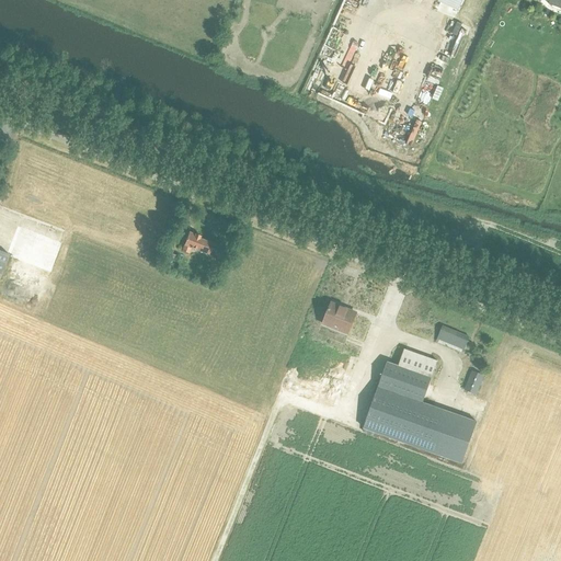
[(435,0),(458,11),(462,0),(435,0)]
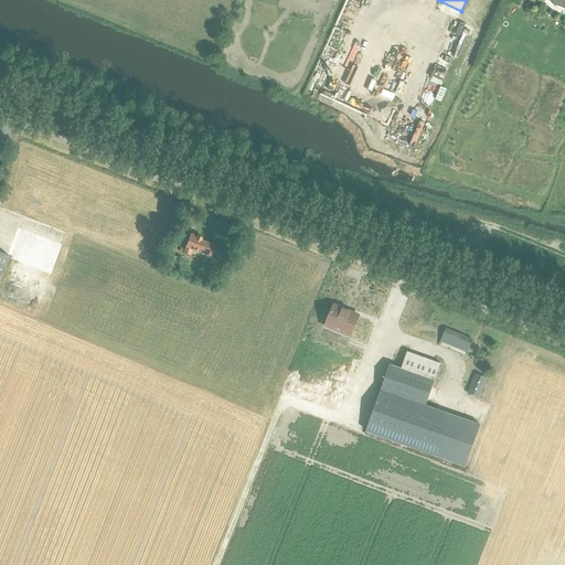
[(436,49),(428,66),(435,70),(443,52),(436,49)]
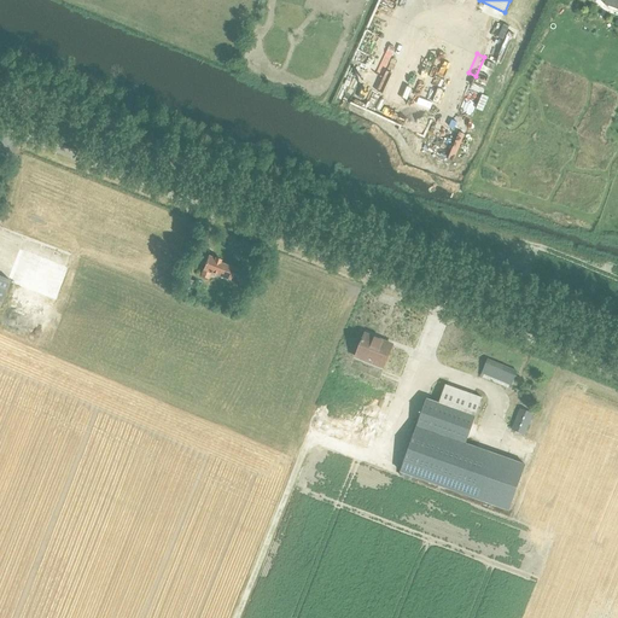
[(448,141),(453,127),(430,118),(424,133),(448,141)]
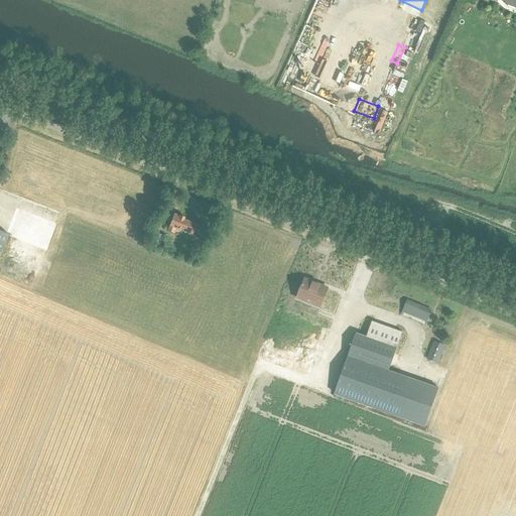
[(175,228),(192,234),(196,225),(183,220),(184,218),(179,216),(179,217),(173,215),(167,231),(173,234),(175,228)]
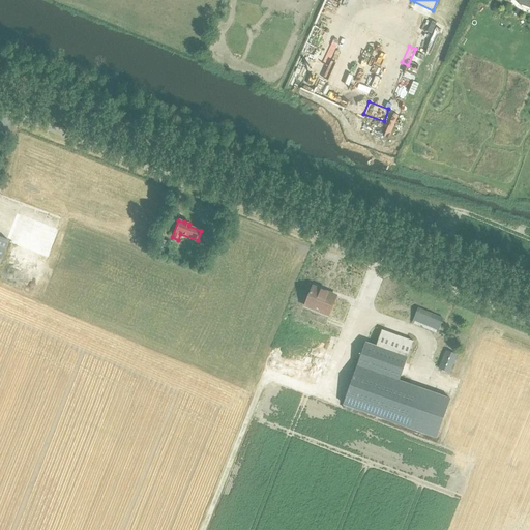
[(0,261),(8,241),(0,237),(0,261)]
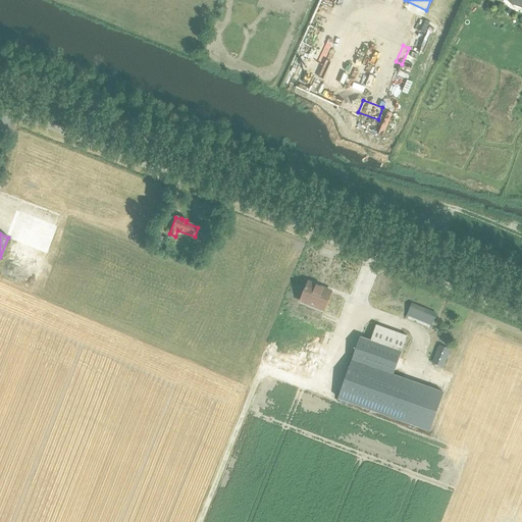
[(153,245),(159,247),(163,238),(157,236),(153,245)]
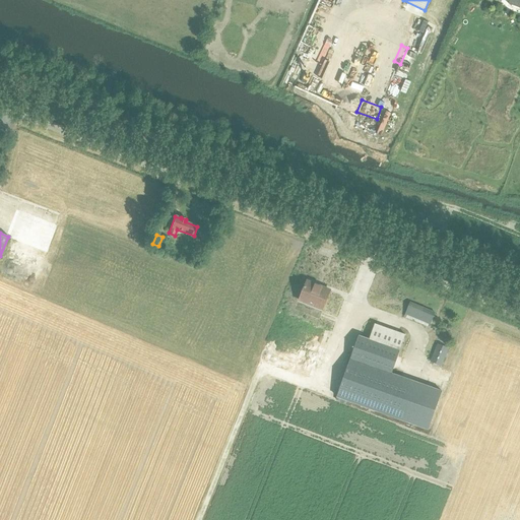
[(307,281),(300,301),(323,310),(330,291),(307,281)]
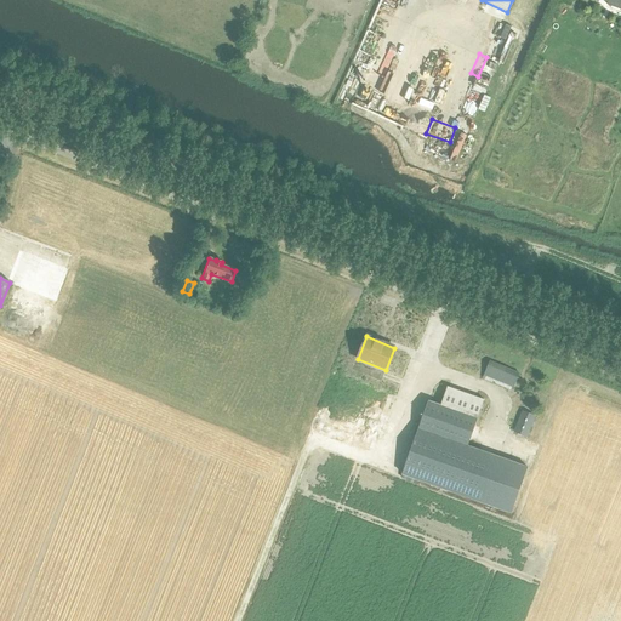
[(484,376),(514,388),(519,374),(490,362),(484,376)]
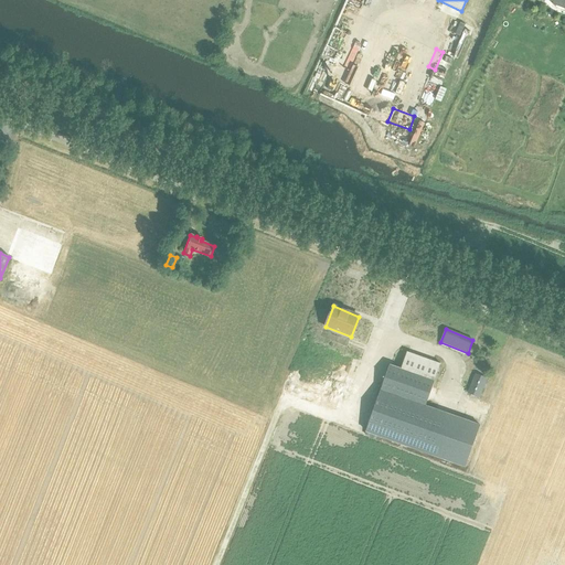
[(407,352),(402,370),(435,381),(440,364),(407,352)]
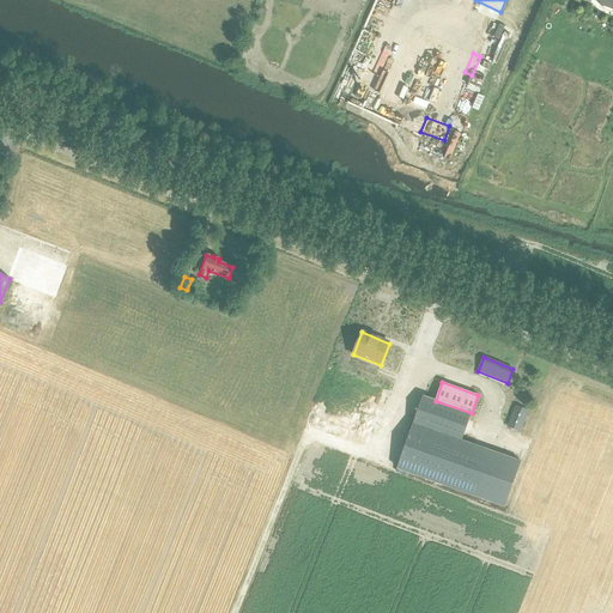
[(398,468),(505,507),(521,461),(462,441),(472,413),(424,396),(398,468)]
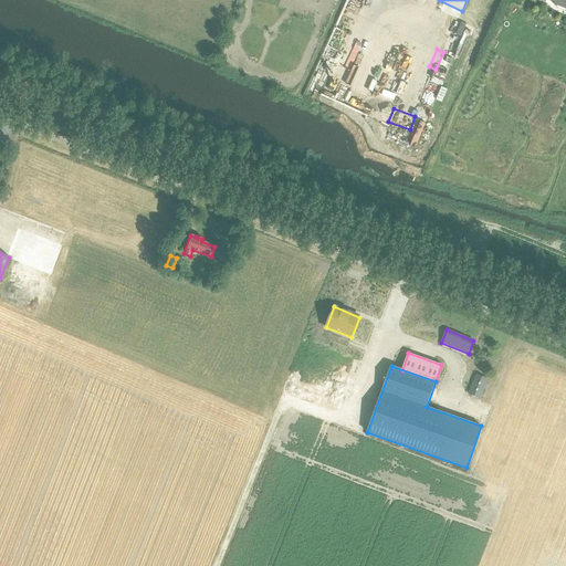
[(469,394),(481,398),(489,379),(477,375),(469,394)]
